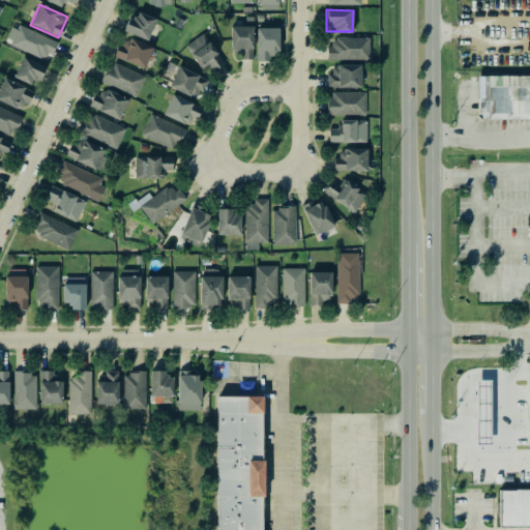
[(125,32),(148,40),(155,19),(134,10),(125,32)]
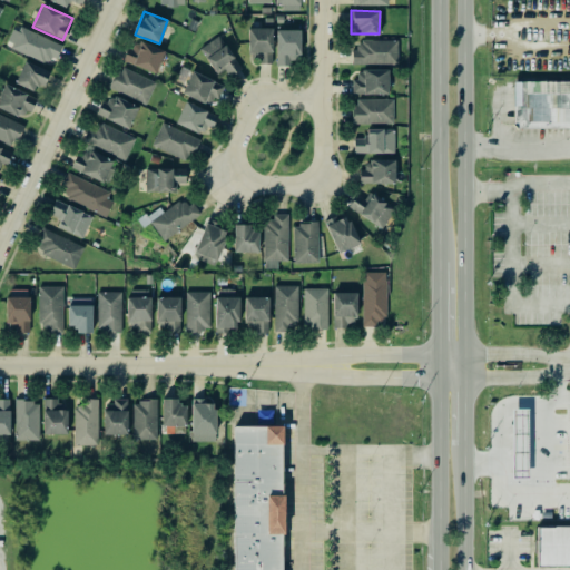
[(60,45),(15,25),(6,45),(51,66),(60,45)]
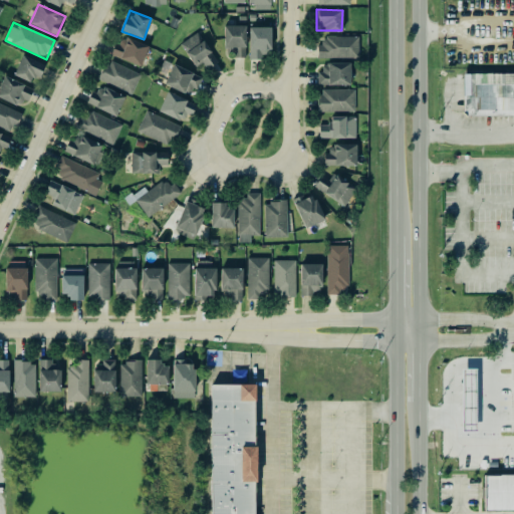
[(245,25),(223,26),(224,56),(246,56),(245,25)]
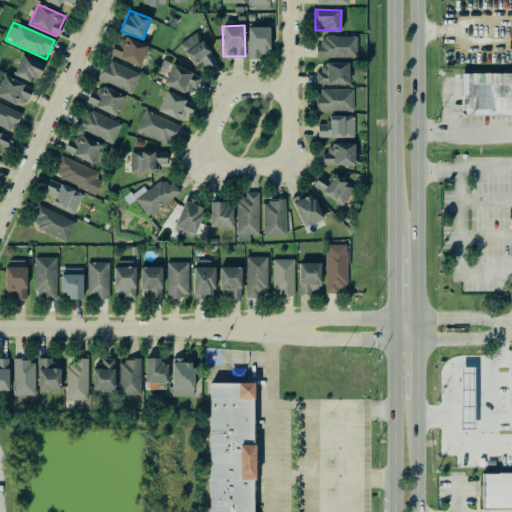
[(269,27),(247,27),(248,59),(262,59),(262,52),(270,52),(269,27)]
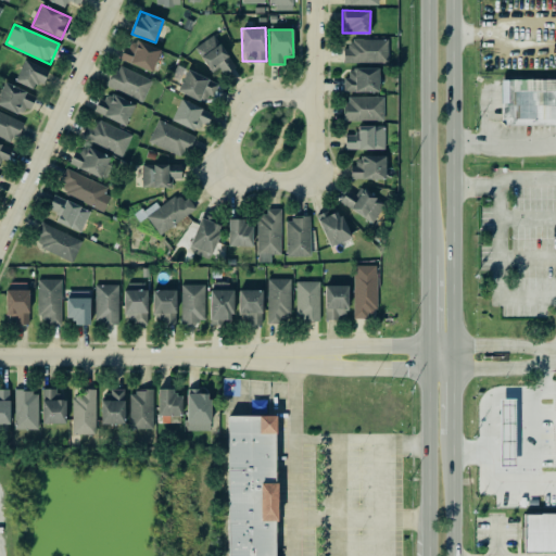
[(218,68),(223,75),(232,70),(226,59),(227,58),(213,36),(194,48),(211,73),(218,68)]
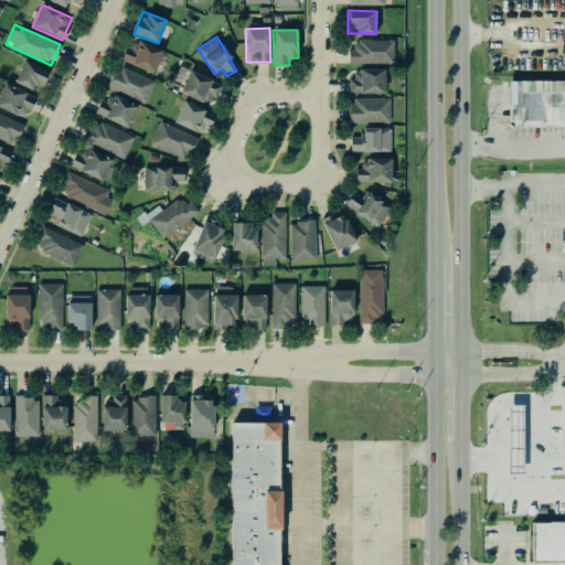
[(162,50),(136,40),(132,50),(125,48),(120,62),(155,73),(162,50)]
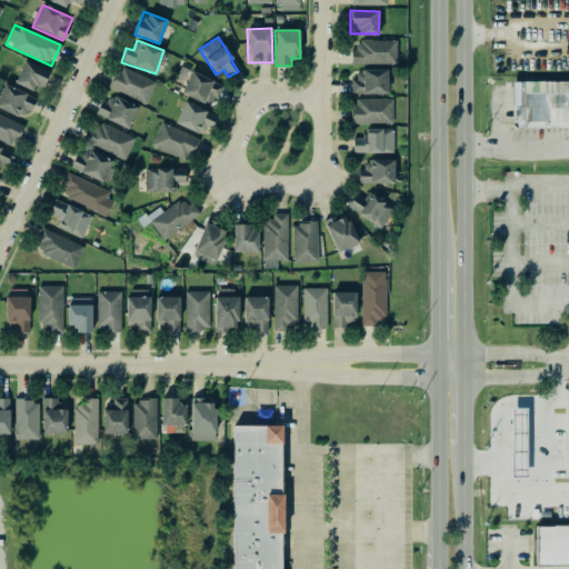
[(397,65),(397,40),(360,40),(360,48),(351,48),(351,65),(397,65)]
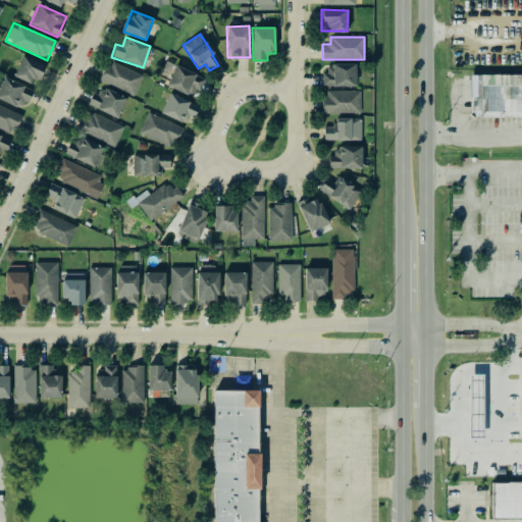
[(32,77),(39,81),(45,64),(21,56),(13,76),(30,83),(32,77)]
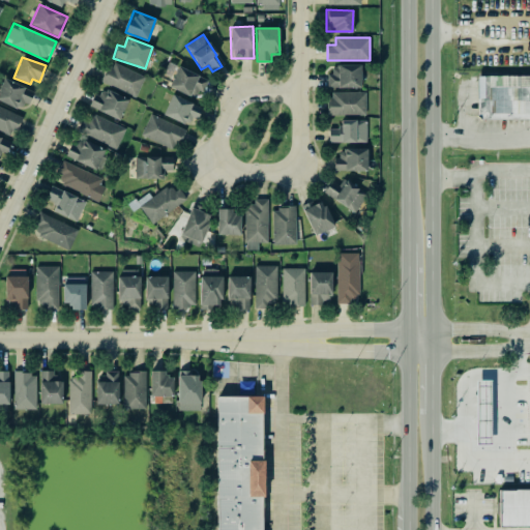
[(101,82),(136,96),(145,77),(110,61),(101,82)]
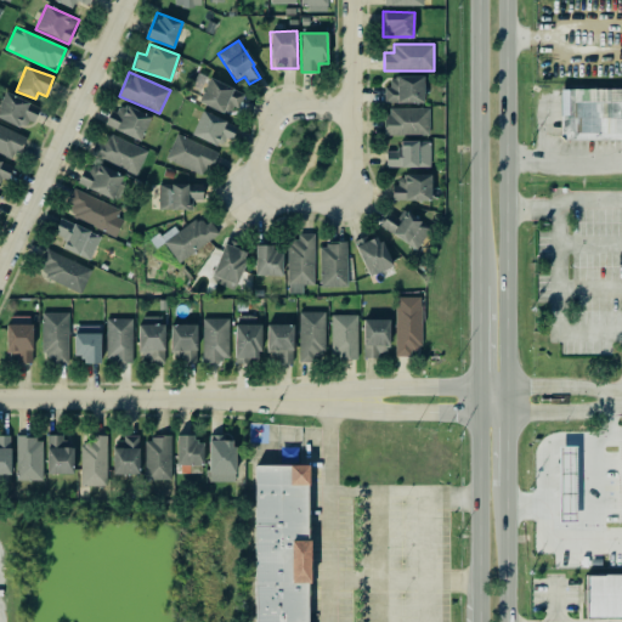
[(423,103),(424,77),(386,77),(385,103),(423,103)]
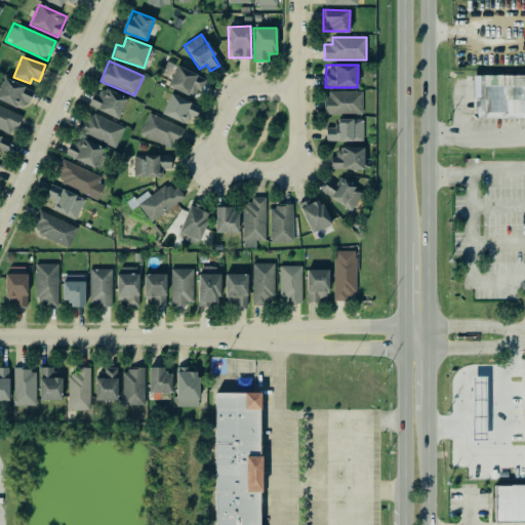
[(206,77),(174,68),(168,86),(201,96),(206,77)]
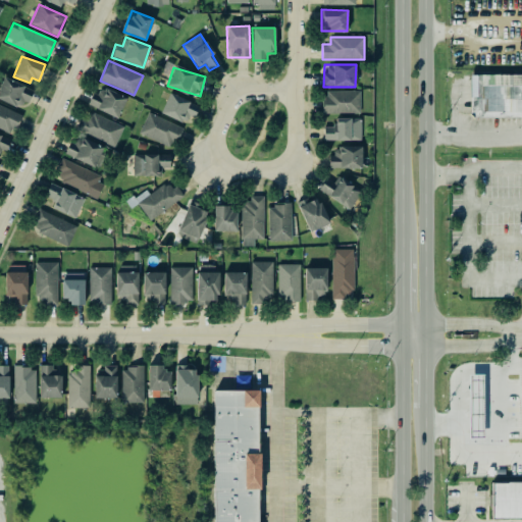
[(521,118),(521,102),(521,75),(471,74),(470,116),(521,118)]
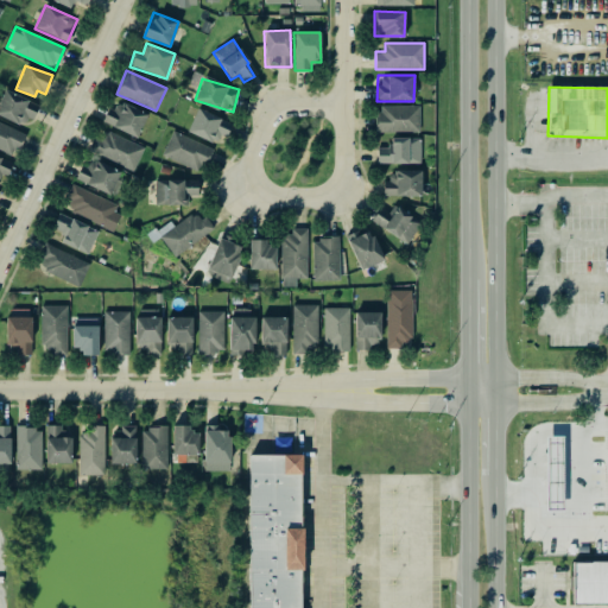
[(32,120),(39,105),(5,89),(0,99),(0,115),(20,126),(25,116),(32,120)]
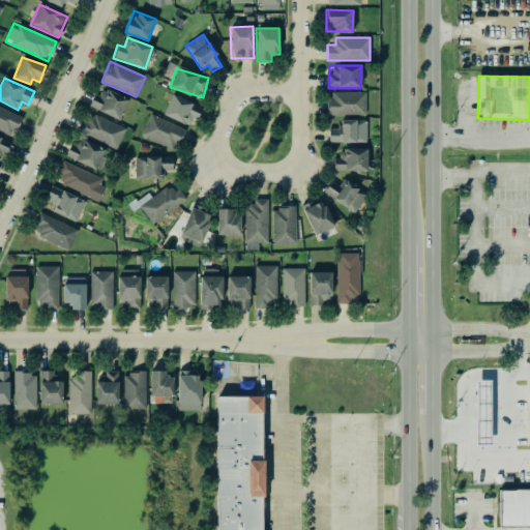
[(119,120),(128,100),(99,87),(90,107),(119,120)]
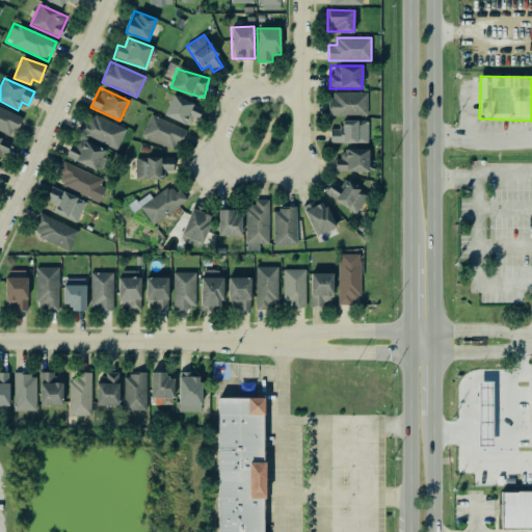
[(329,92),(329,115),(367,116),(367,92),(329,92)]
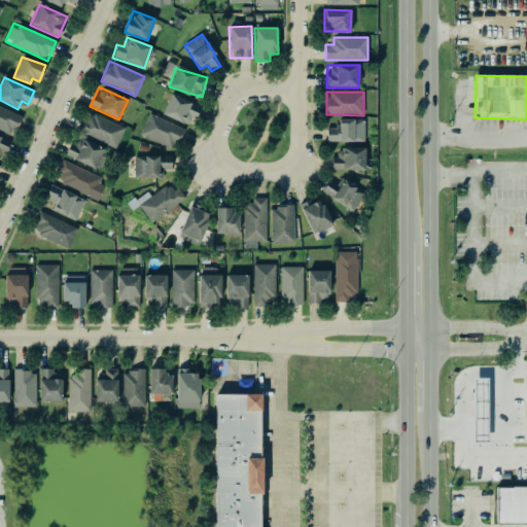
[(201,105),(169,95),(162,115),(185,124),(187,116),(196,119),(201,105)]
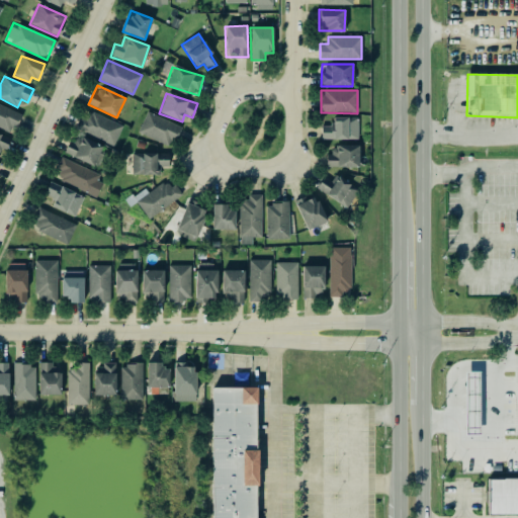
[(20,111),(0,105),(0,126),(15,132),(20,111)]
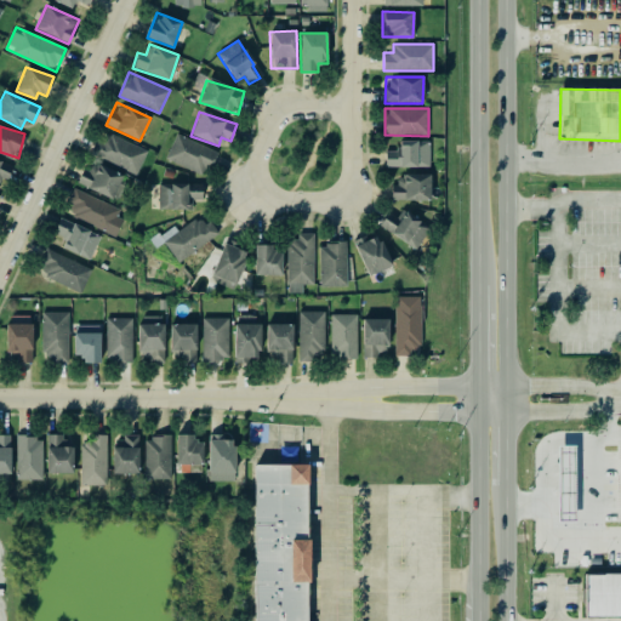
[(90,154),(137,175),(147,151),(109,134),(106,142),(97,138),(90,154)]
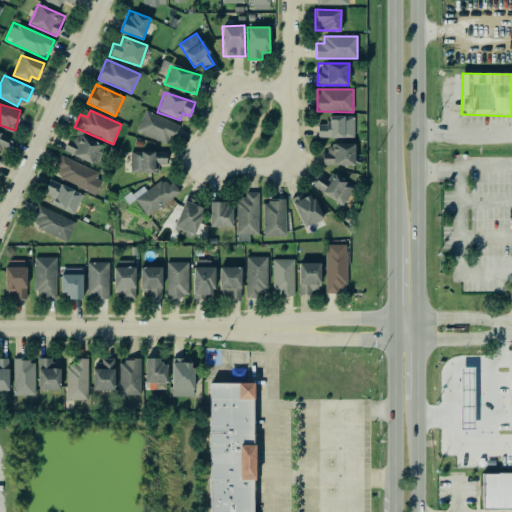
[(136,131),(169,145),(178,125),(145,110),(136,131)]
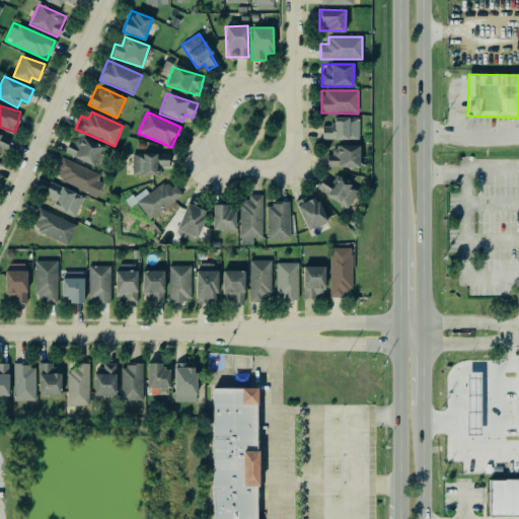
[(359,118),(334,118),(334,127),(321,126),(321,139),(359,140),(359,118)]
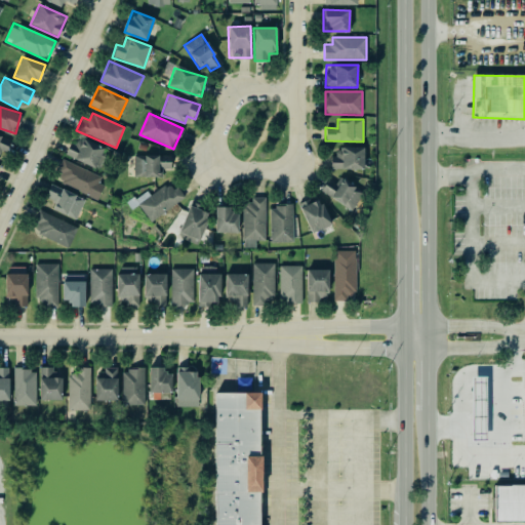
[(9,137),(0,133),(0,157),(2,159),(9,137)]
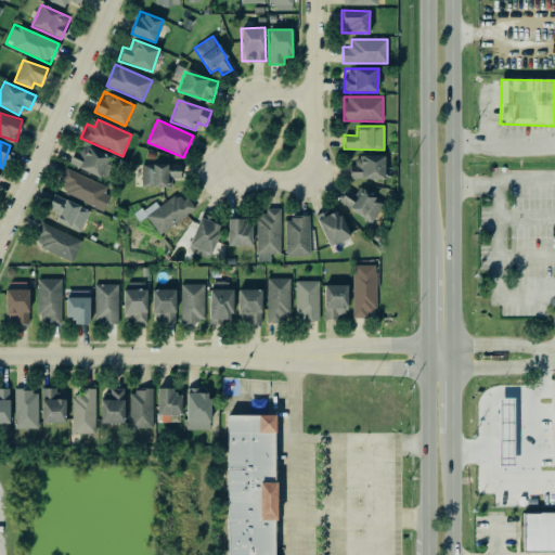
[(104,180),(114,159),(79,143),(69,164),(104,180)]
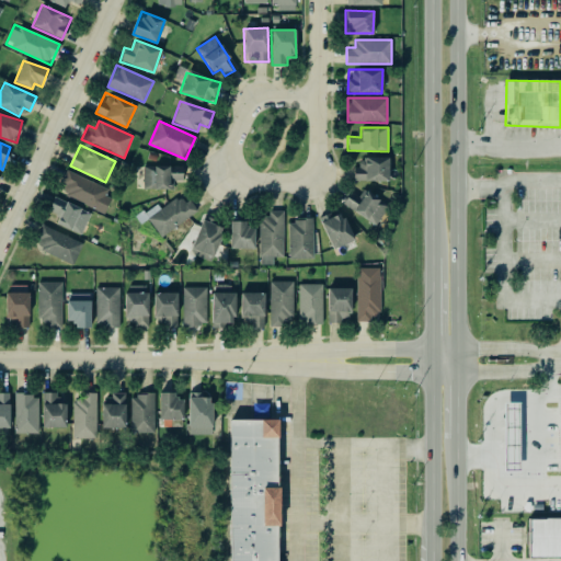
[(388,158),(361,157),(361,167),(353,167),(353,181),(388,182),(388,158)]
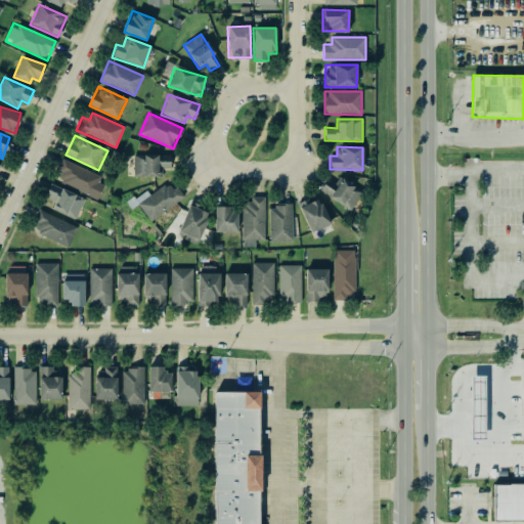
[(162,176),(162,169),(170,169),(170,156),(134,155),(133,176),(162,176)]
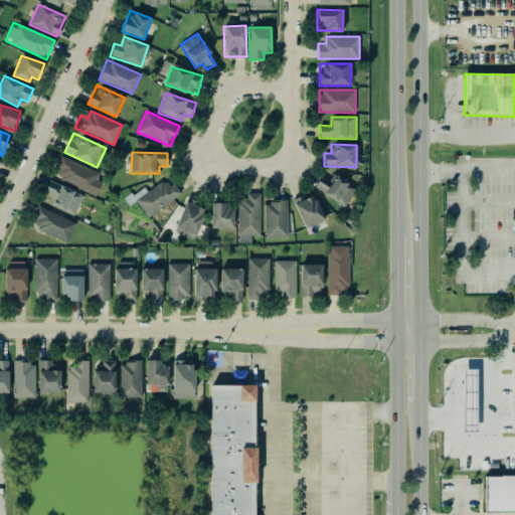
[(55,169),(61,171),(58,179),(95,195),(103,174),(60,156),(55,169)]
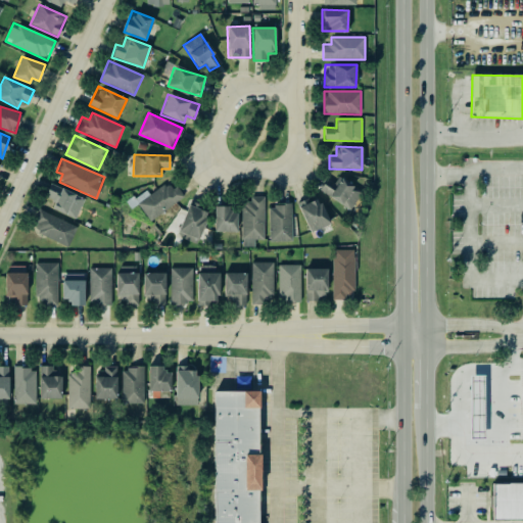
[(319,190),(350,209),(362,191),(338,177),(335,182),(327,178),(319,190)]
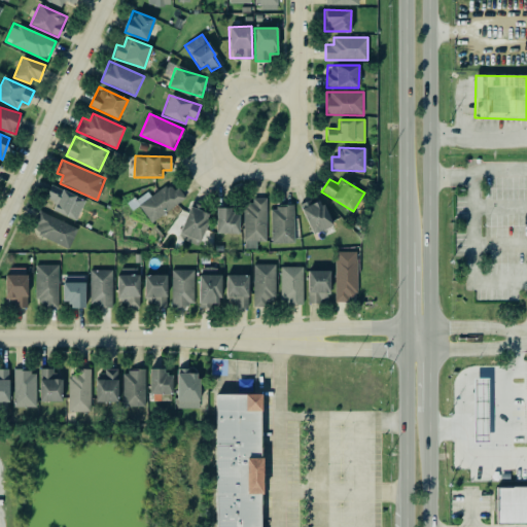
[(131,210),(140,206),(148,221),(186,201),(176,183),(150,197),(147,191),(128,203),(131,210)]
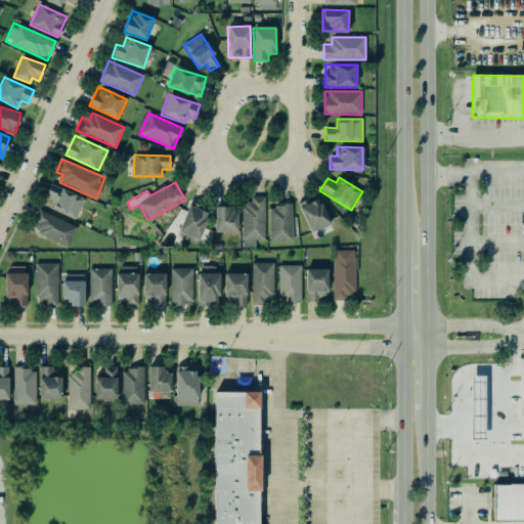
[(51,210),(77,218),(84,197),(49,185),(44,199),(54,202),(51,210)]
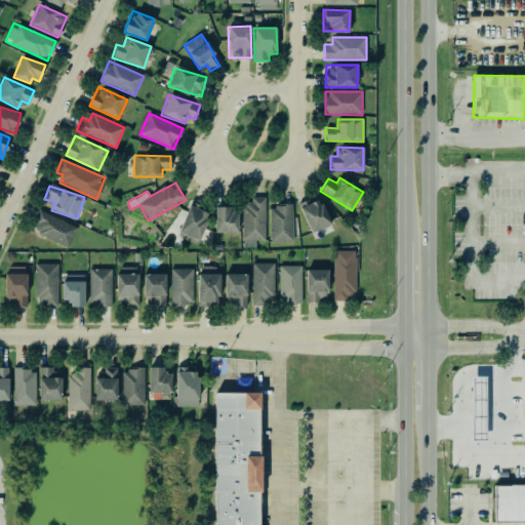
[(299,206),(311,233),(330,226),(319,198),(299,206)]
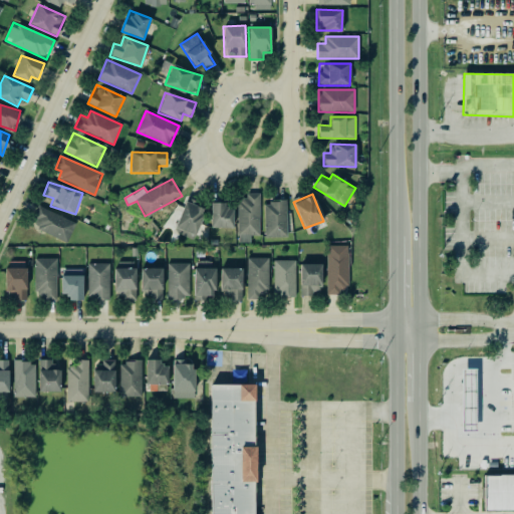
[(259,195),(238,195),(237,235),(247,236),(247,235),(259,236),(259,195)]
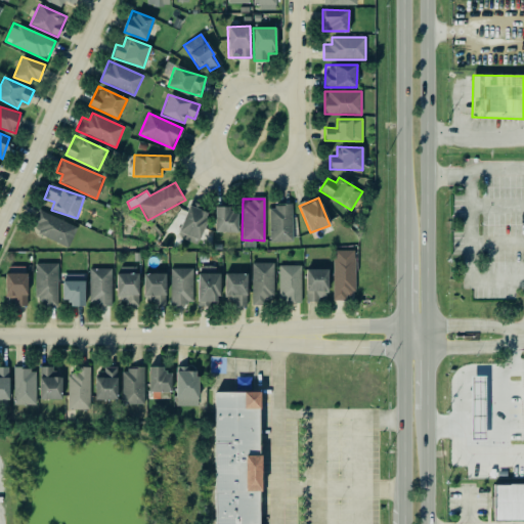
[(292,205),(268,205),(270,242),(293,242),(292,205)]
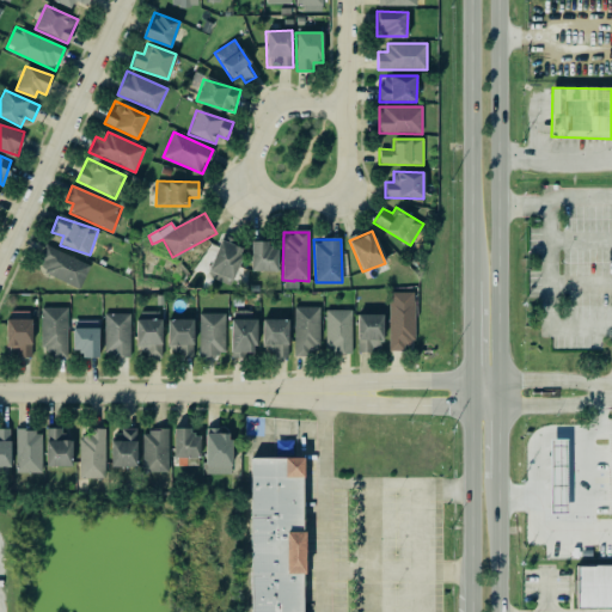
[(244,249),(220,240),(207,276),(231,285),(244,249)]
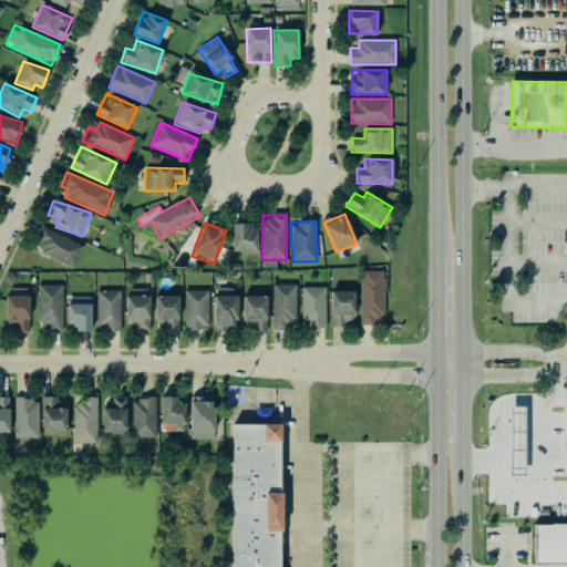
[(248,223),(233,223),(233,251),(257,251),(257,230),(248,230),(248,223)]
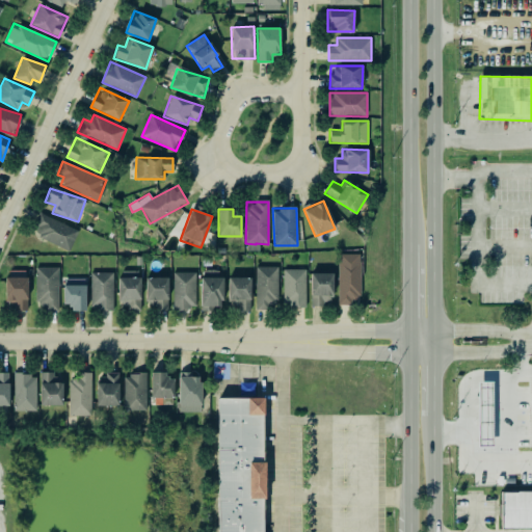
[(78,231),(40,213),(30,233),(69,250),(78,231)]
